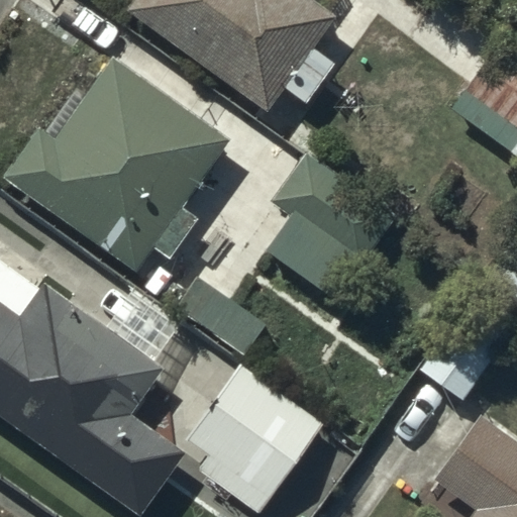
[(130,0),(124,8),(266,112),(283,89),(305,104),(332,64),(311,49),(335,17),(311,0),(130,0)]
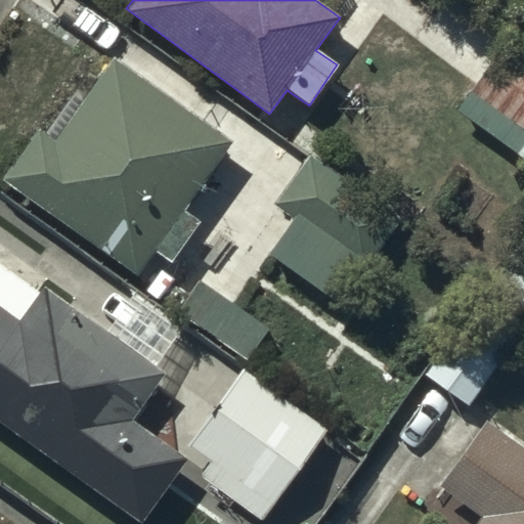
[(523,50),(509,40),(456,110),(523,160),(523,50)]
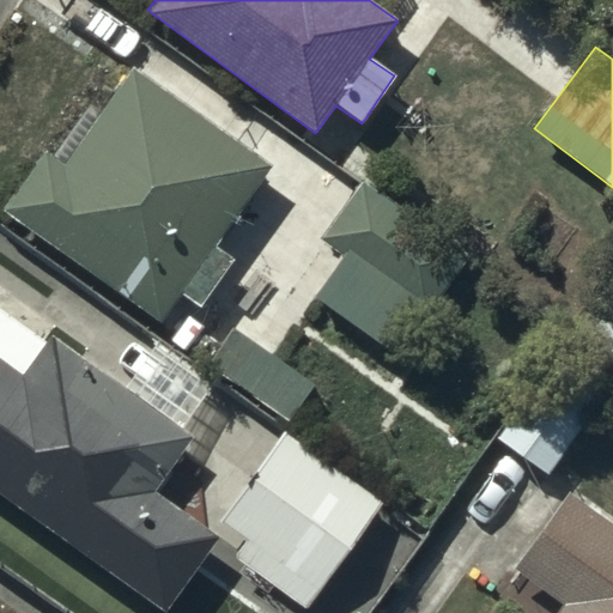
[(46,152),(5,207),(162,323),(183,295),(200,307),(232,262),(214,249),(273,170),(132,67),(61,164),(46,152)]
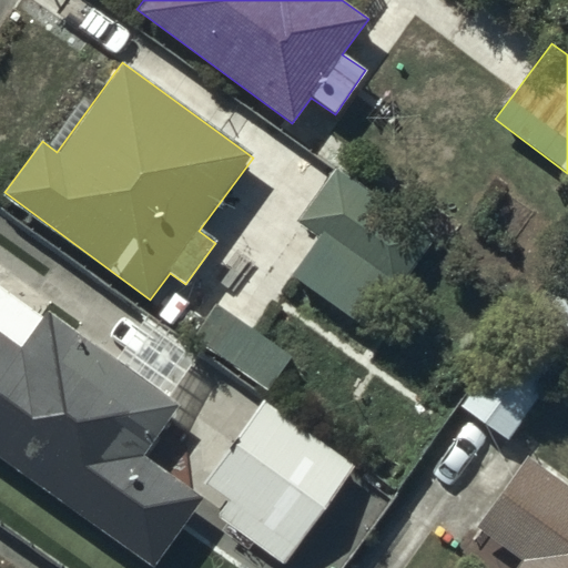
[(433,237),(336,170),(302,222),(322,235),(293,275),(365,326),(393,287),(396,290),(433,237)]
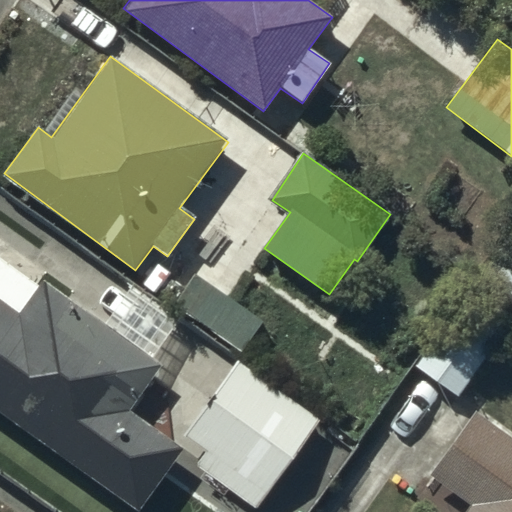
[(0,412),(137,511),(138,511),(183,452),(126,410),(161,364),(46,280),(40,287),(0,257),(0,412)]
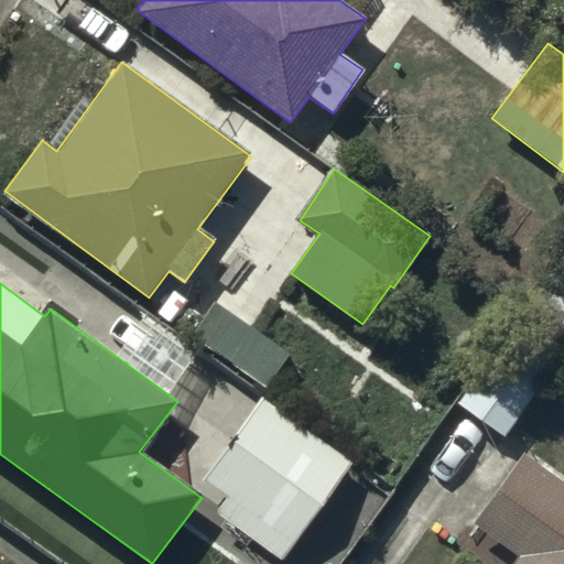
[(221,303),(195,337),(266,392),(292,357),(221,303)]
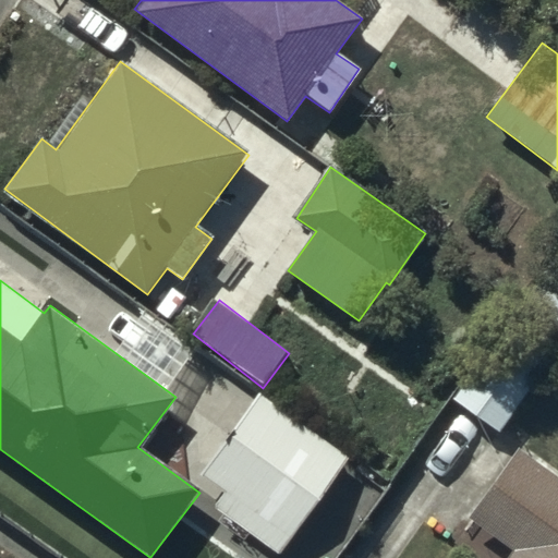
[(510,327),(456,400),(500,433),(555,360),(510,327)]
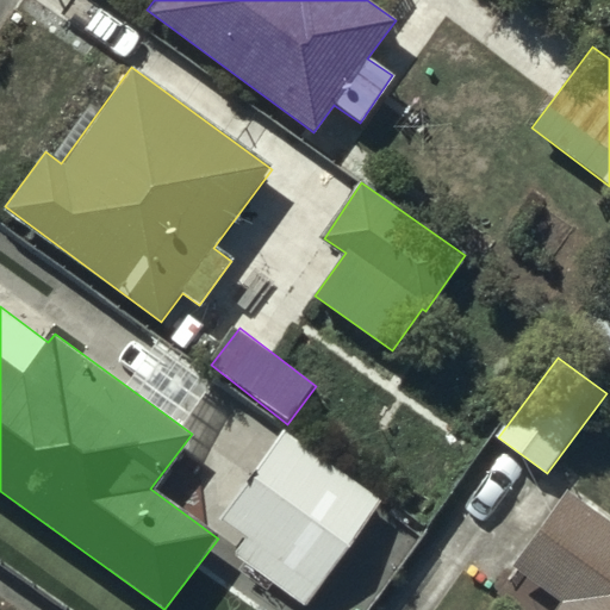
[(380,500),(281,431),(219,520),(246,539),(234,554),(306,605),(380,500)]
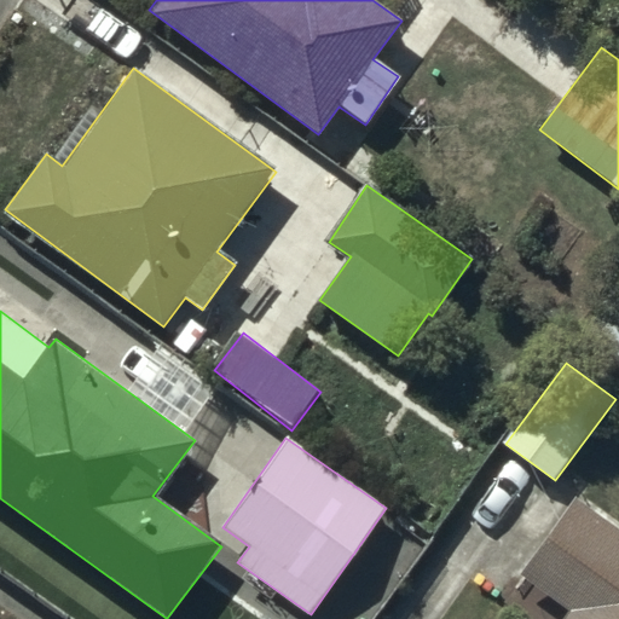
[(618,618),(618,532),(576,502),(521,577),(567,609),(560,618),(618,618)]
